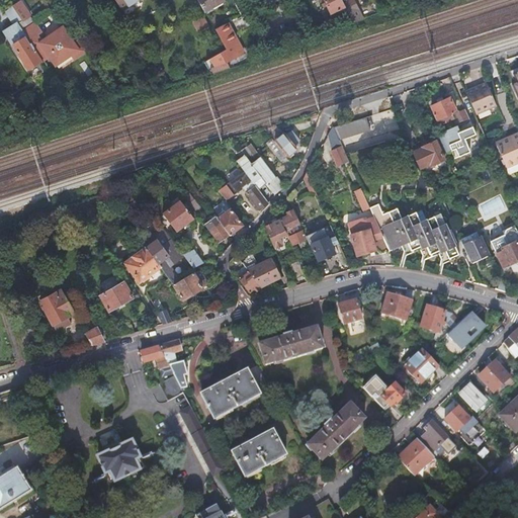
[(116,0),(124,11),(141,0),(116,0)]
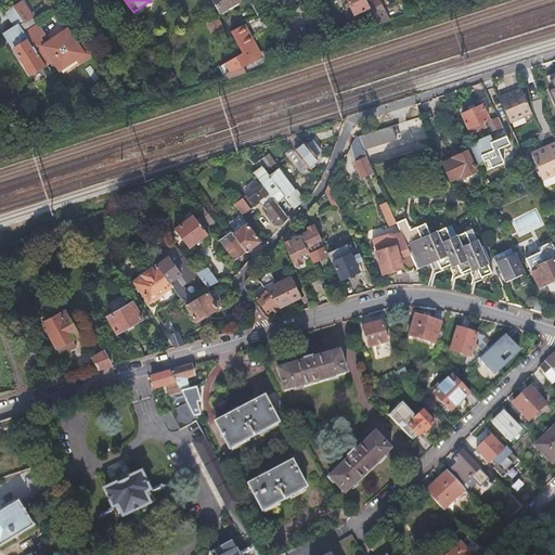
[(211,0),(220,14),(241,2),(239,0),(211,0)]
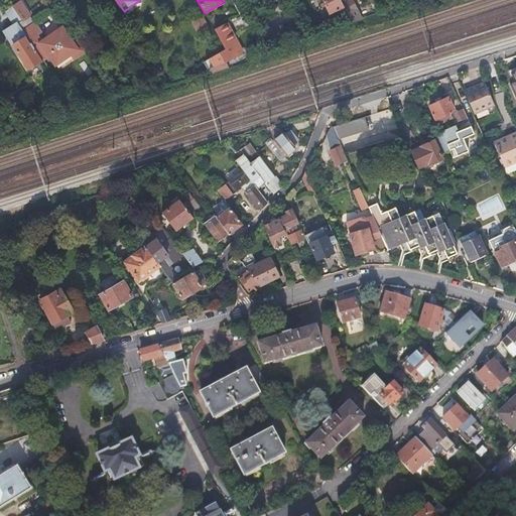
[(323,0),(330,14),(344,7),(340,0),(323,0)]
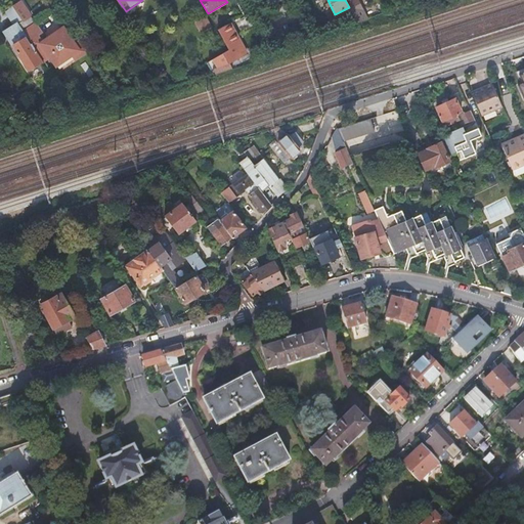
[(345,0),(349,7),(354,15),(358,25),(360,24),(367,22),(356,0),(345,0)]
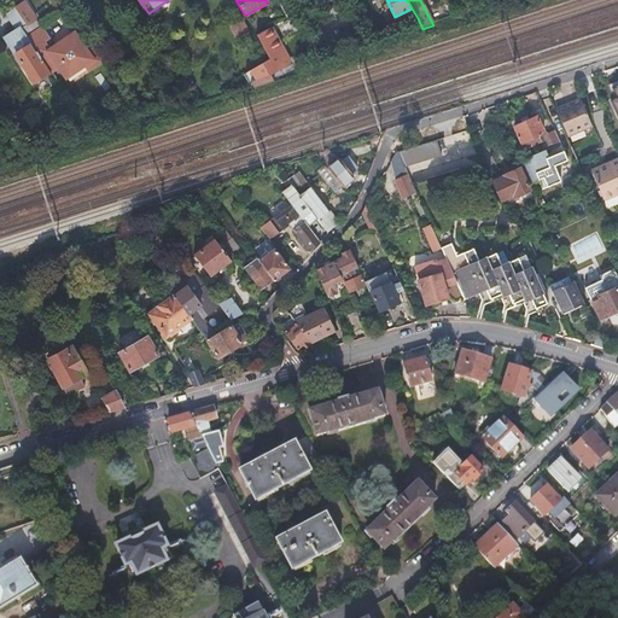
[(15,7),(18,13),(27,25),(23,28),(28,34),(40,25),(35,19),(36,18),(25,1),(15,7)]
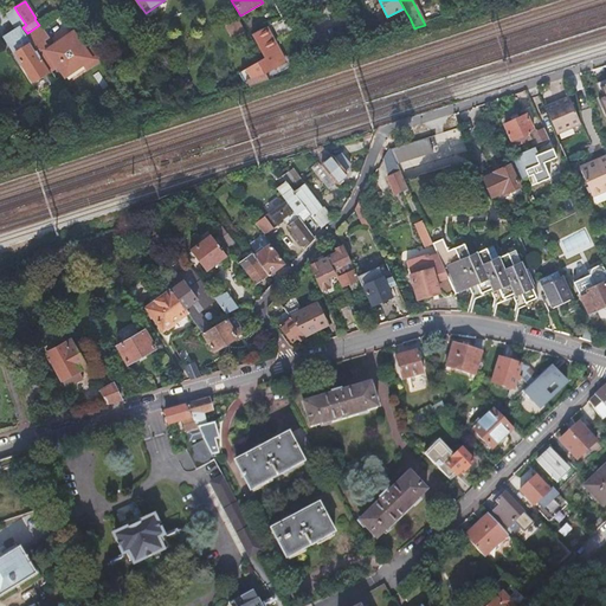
[(14,7),(6,14),(17,30),(6,36),(34,81),(51,71),(27,33),(23,27),(26,25),(18,13),(14,7)]
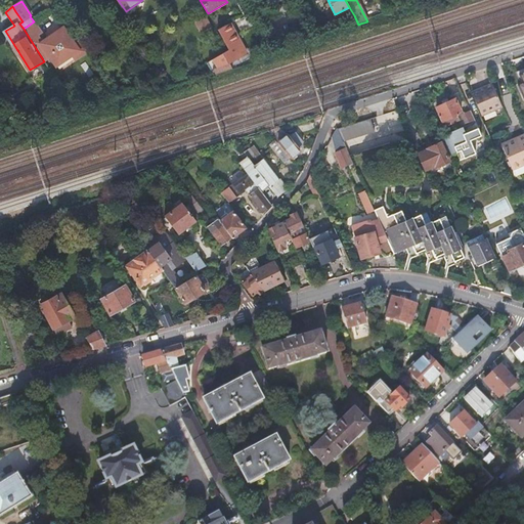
[(206,18),(197,23),(202,32),(210,27),(206,18)]
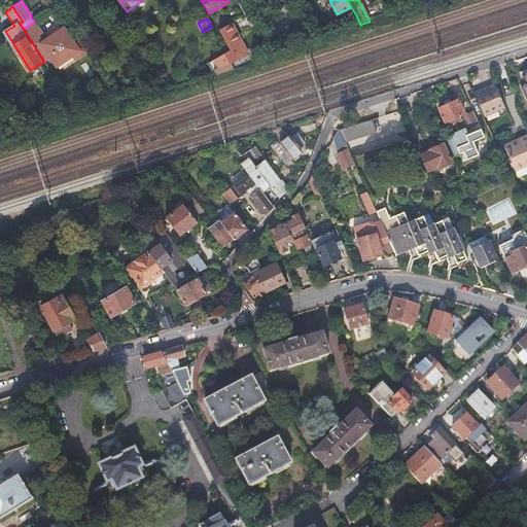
[(34,22),(24,29),(29,36),(33,43),(44,62),(50,58),(57,66),(73,56),(77,62),(88,56),(78,41),(74,44),(64,28),(42,41),(38,35),(41,33),(34,22)]
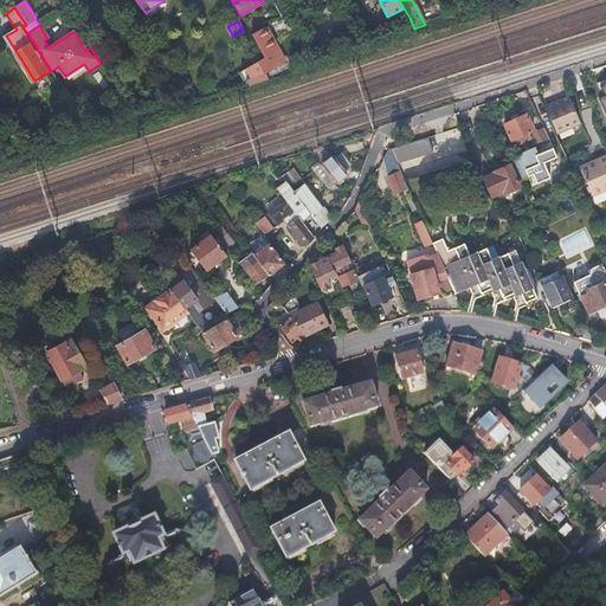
[(263,28),(251,36),(264,58),(253,65),(256,71),(279,59),(270,42),(274,40),(271,34),(268,37),(263,28)]
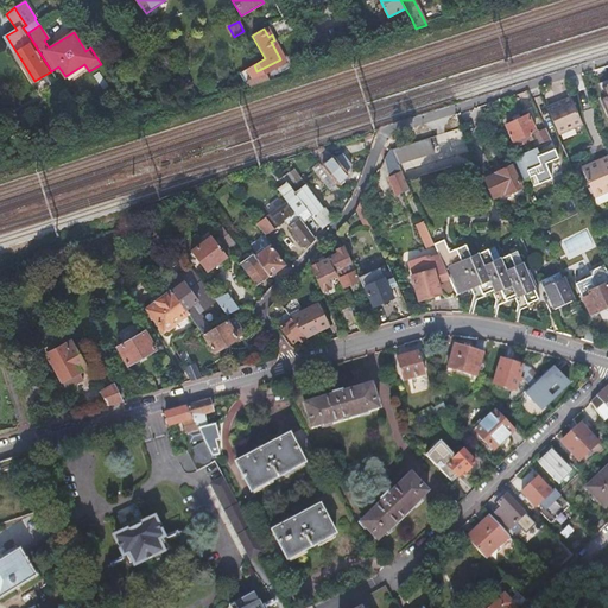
[(105,62),(99,52),(94,45),(90,48),(101,64),(105,62)]
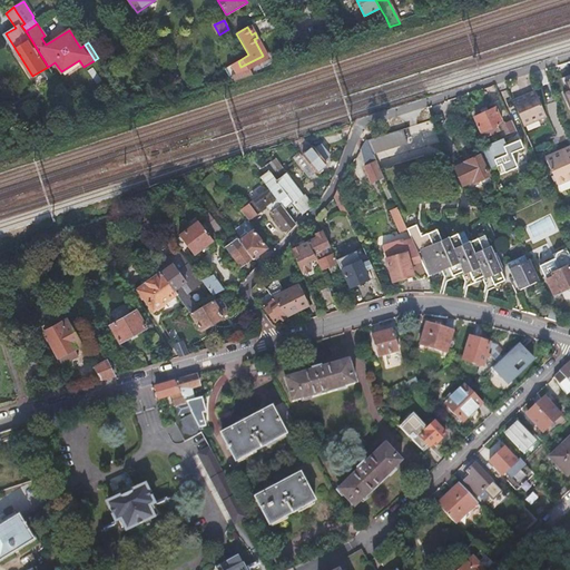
[(236,82),(252,77),(248,70),(234,78),(236,82)]
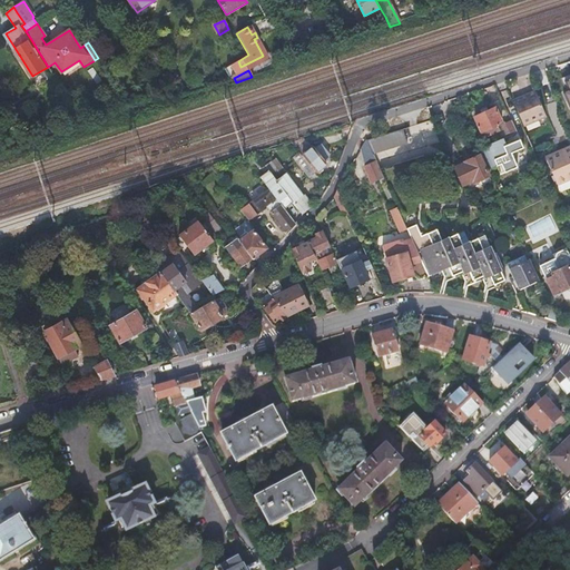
[(512,104),(523,128),(547,117),(534,90),(526,95),(527,98),(512,104)]
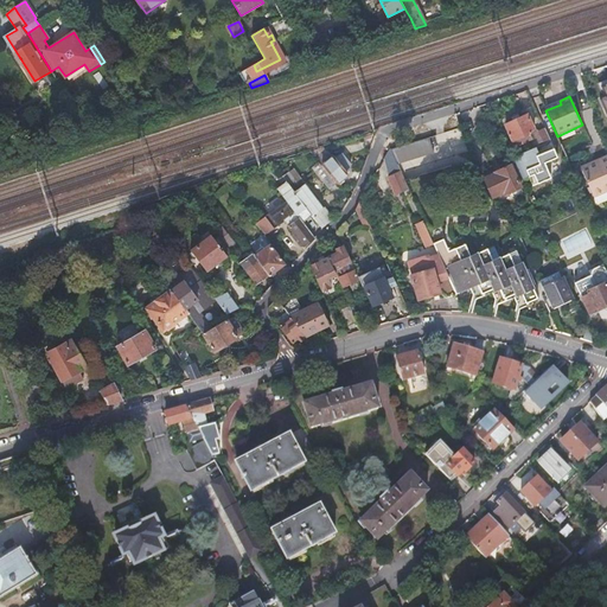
[(544,108),(545,110),(561,104),(560,101),(544,108)]
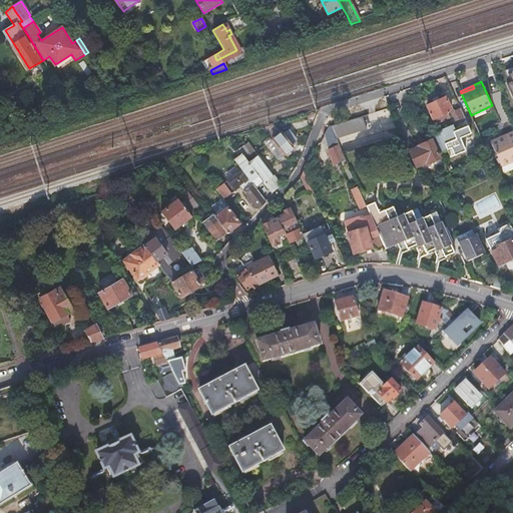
[(27,98),(23,92),(17,96),(21,102),(27,98)]
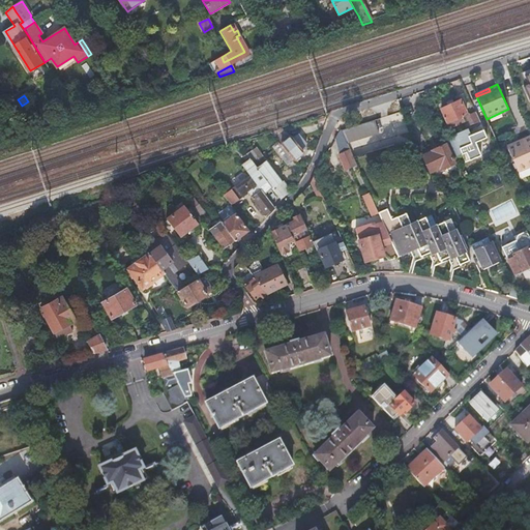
[(453,102),(448,105),(440,108),(449,127),(463,121),(461,116),(466,114),(460,99),(453,102)]
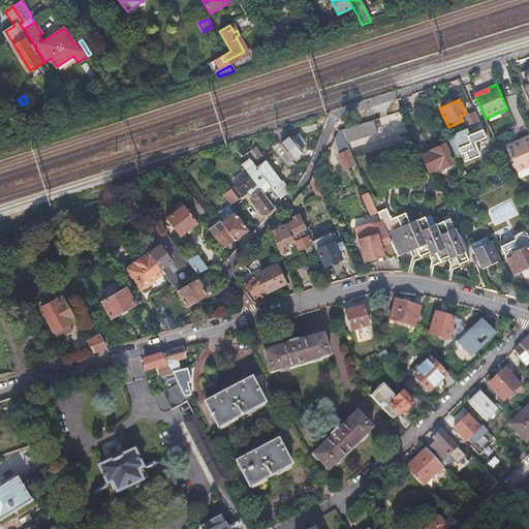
[(478,122),(474,111),(469,113),(471,118),(467,119),(470,126),(478,122)]
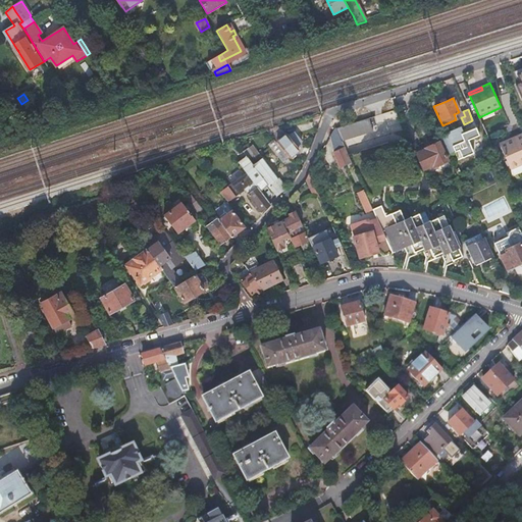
[(336,127),(342,141),(374,131),(370,118),(336,127)]
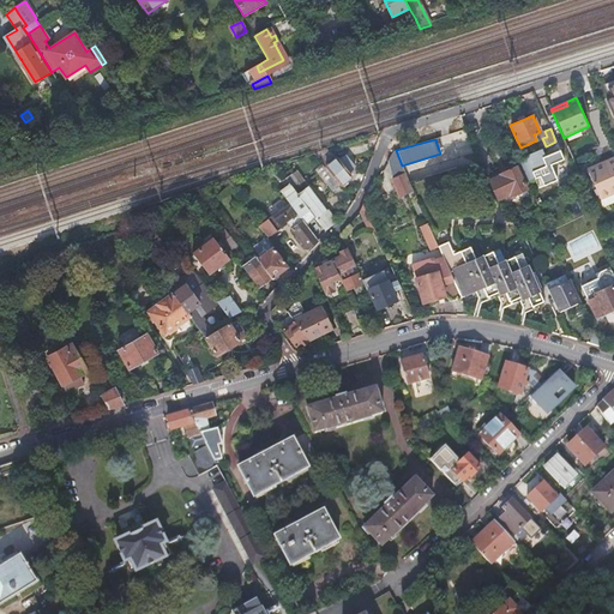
[(339,186),(345,182),(350,179),(329,151),(318,160),(325,168),(339,186)]
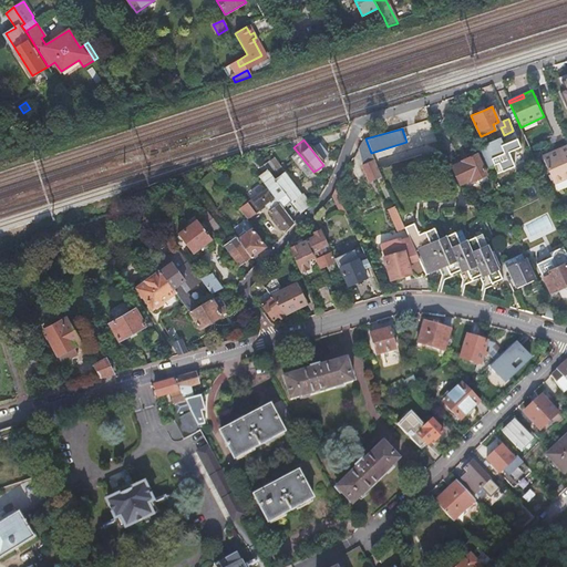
[(566,162),(566,144),(560,147),(562,151),(563,153),(553,157),(552,155),(544,158),(556,186),(566,181),(566,162)]
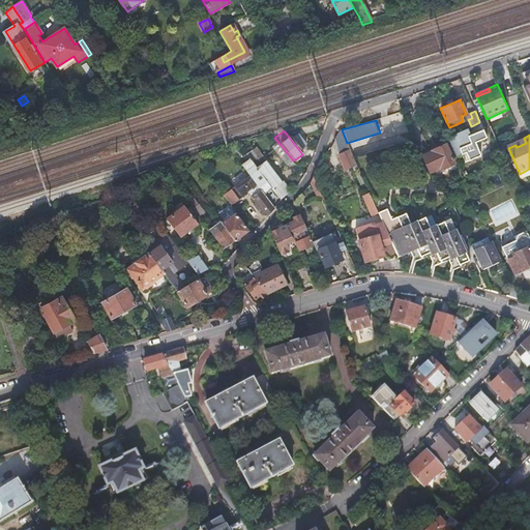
[(420,150),(428,168),(438,164),(439,166),(445,164),(447,167),(447,168),(454,165),(455,164),(453,159),(453,158),(446,144),(445,140),(431,146),(428,145),(421,148),(420,150)]
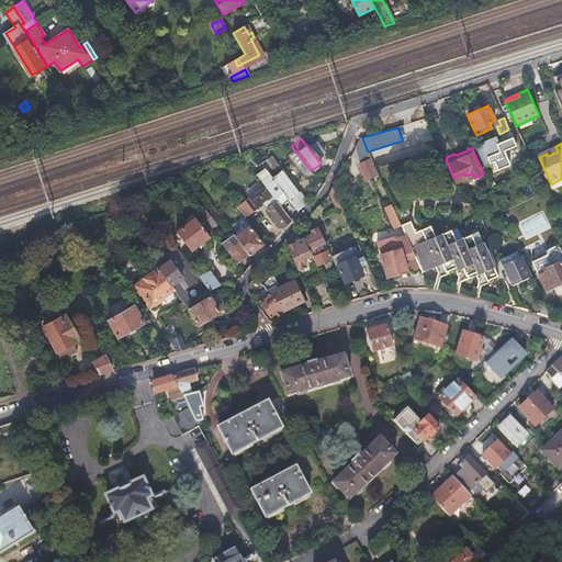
[(476,152),(473,153),(481,168),(483,166),(476,152)]
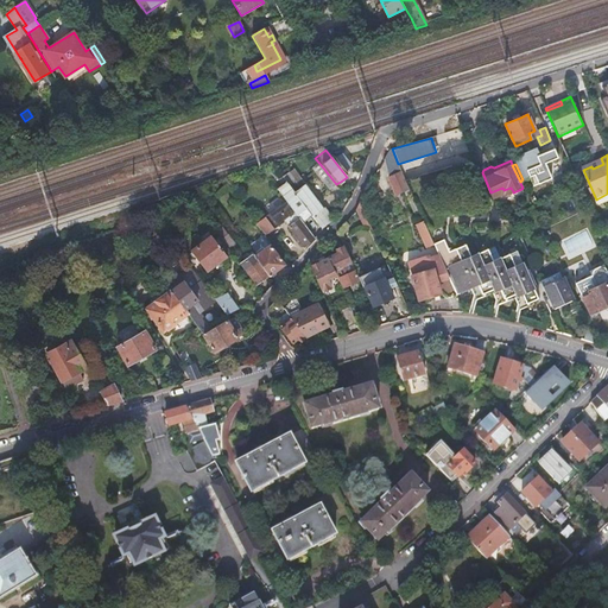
[(330,189),(336,184),(322,166),(316,172),(330,189)]
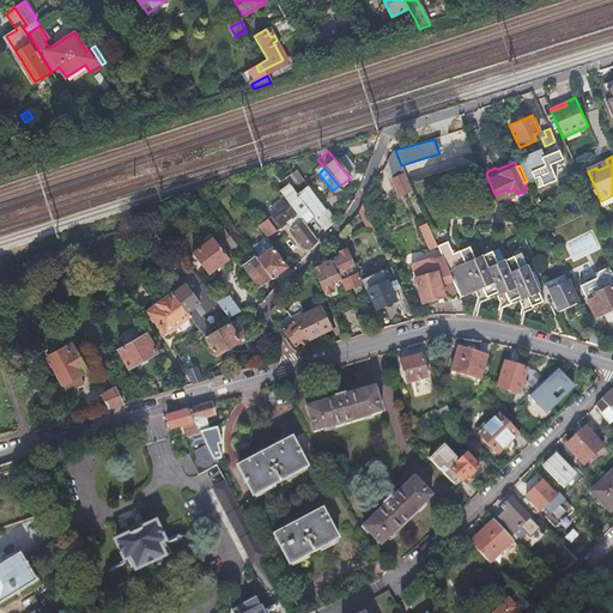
[(408,181),(418,202),(453,192),(450,182),(457,180),(454,168),(408,181)]
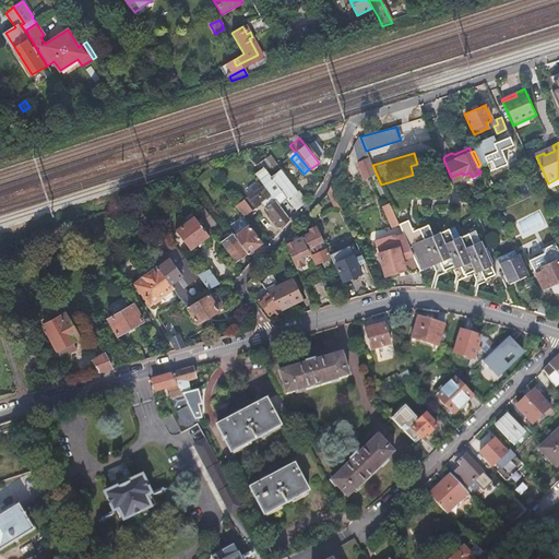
[(284,193),(297,210),(306,203),(282,169),(277,173),(266,158),(261,163),(284,193)]
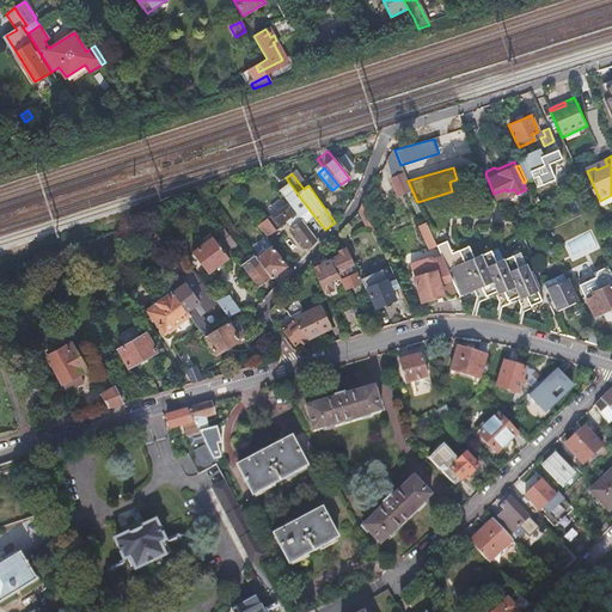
[(291,191),(285,197),(289,203),(291,206),(301,219),(306,215),(311,212),(286,178),(282,181),(291,191)]
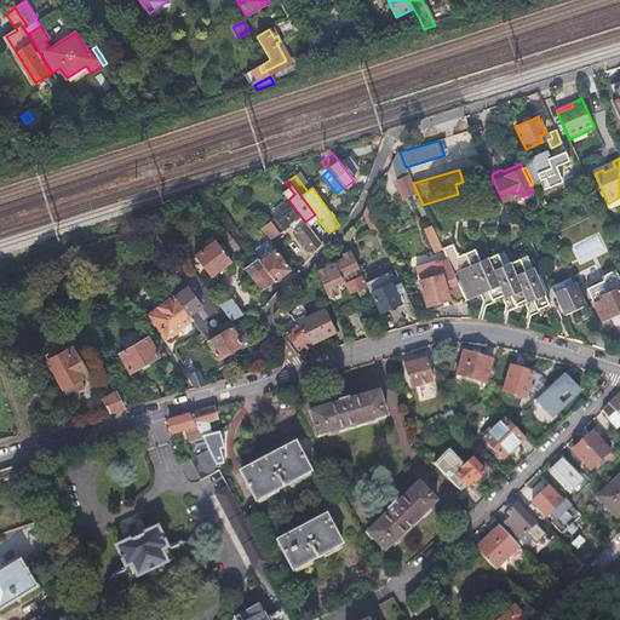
[(310,251),(321,242),(309,227),(305,222),(294,208),(293,206),(276,219),(285,231),(292,227),(296,231),(300,239),(298,240),(304,248),(306,246),(310,251)]
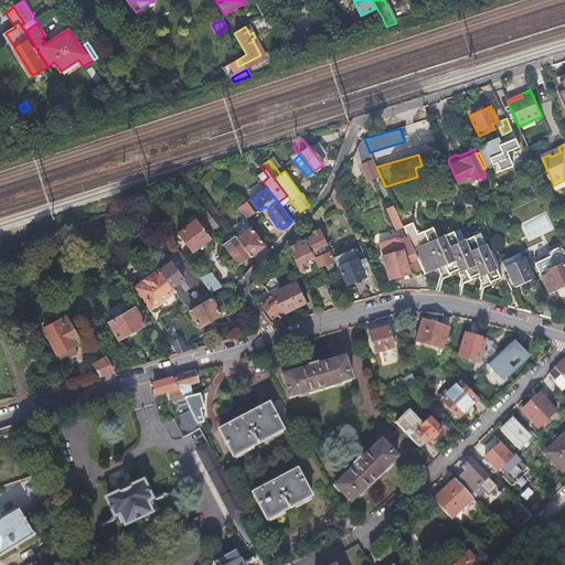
[(259,211),(252,200),(248,202),(256,213),(259,211)]
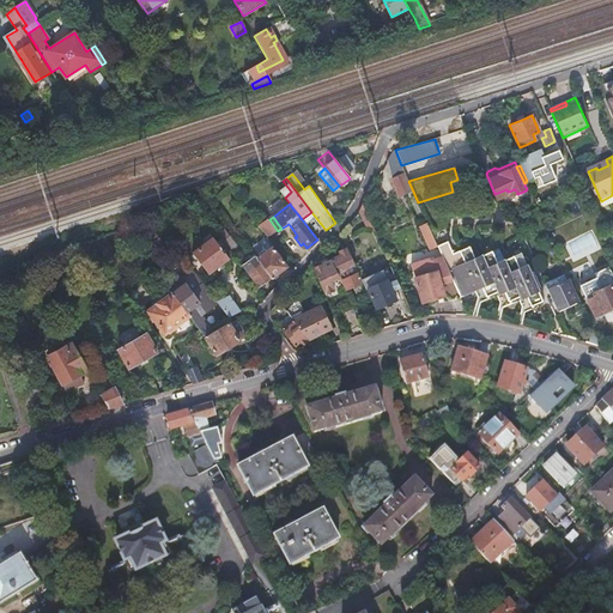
[(278,231),(269,219),(260,226),(269,238),(278,231)]
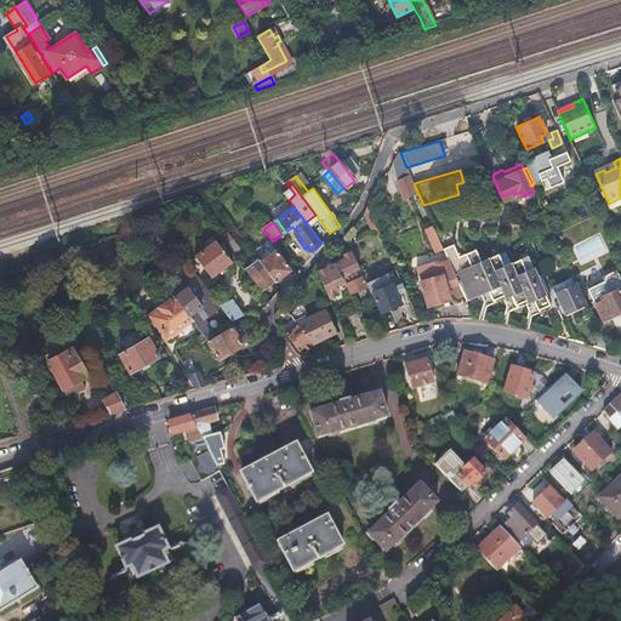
[(221,237),(238,258),(244,254),(227,232),(221,237)]
